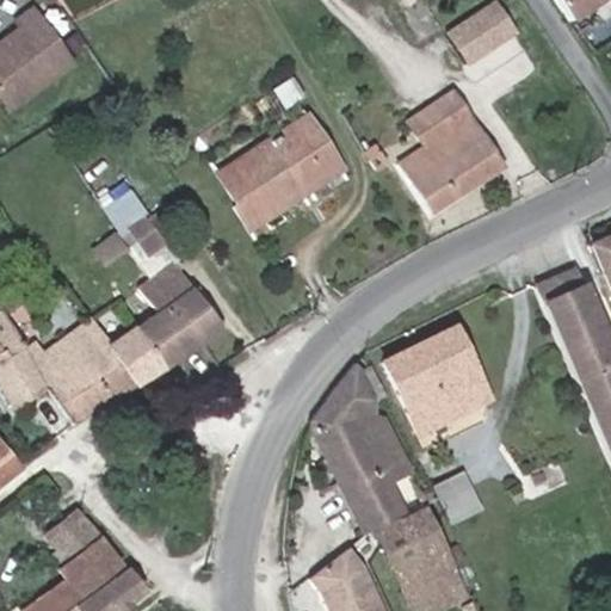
[(553,0),(567,20),(598,0),(553,0)]
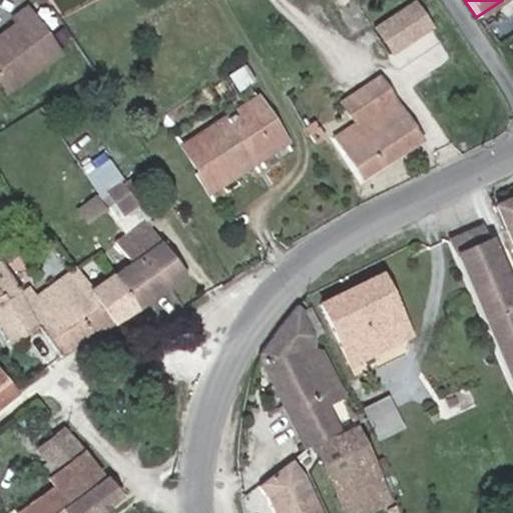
[(415,2),(403,10),(420,34),(431,26),(415,2)]
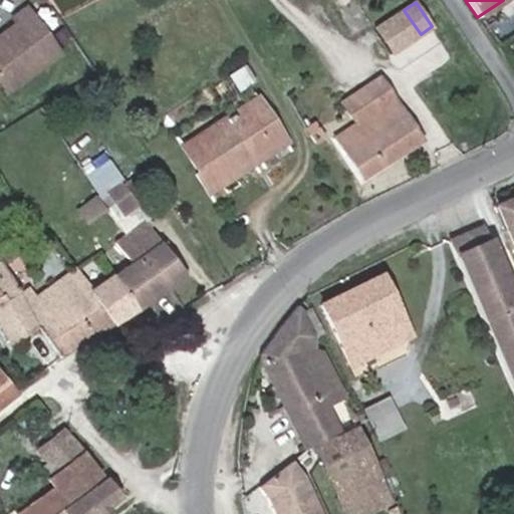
[(44,66),(29,45),(46,33),(26,6),(10,17),(15,23),(0,34),(0,84),(6,93),(44,66)]
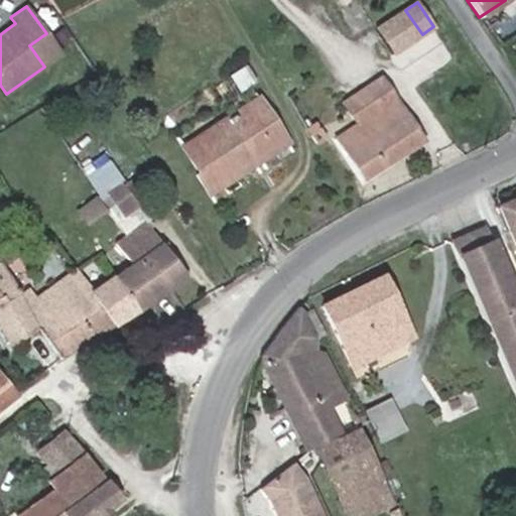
[(422,34),(405,10),(375,29),(392,55),(422,34)]
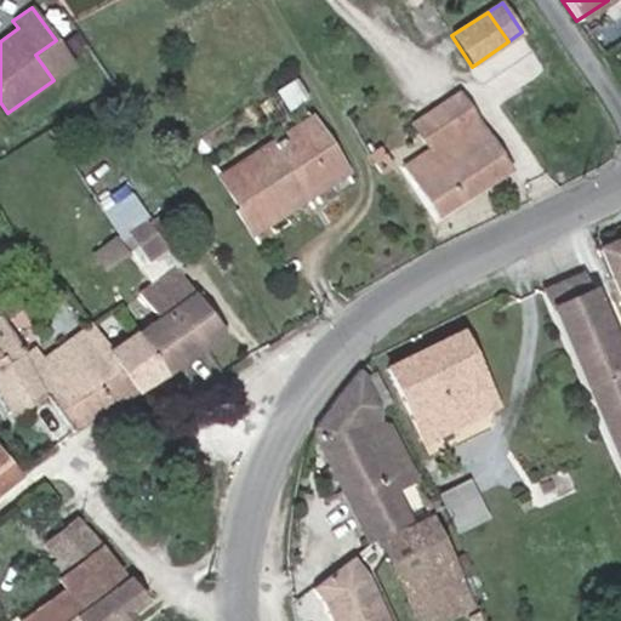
[(74,66),(56,40),(35,55),(53,80),(74,66)]
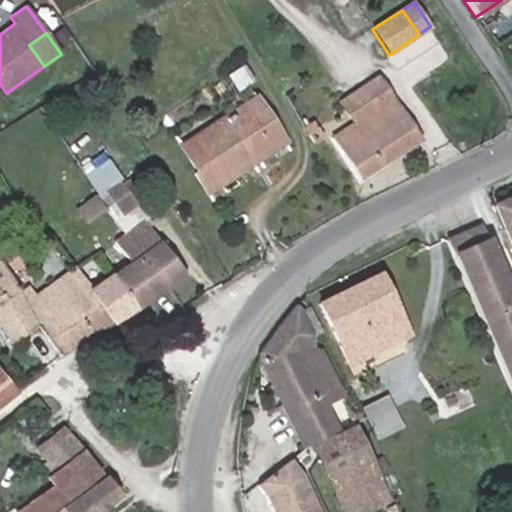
[(234,63),(245,79),(251,76),(240,58),(234,63)]
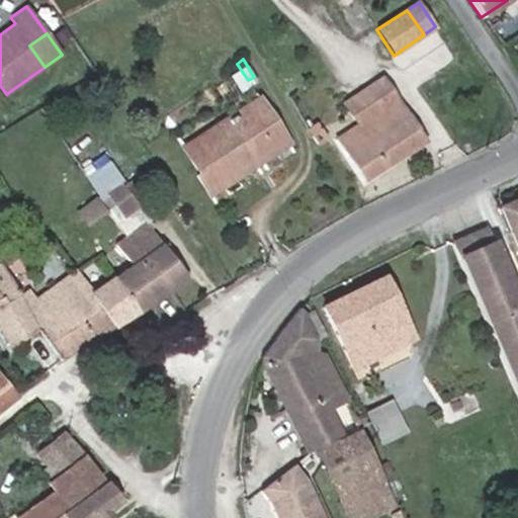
[(227,70),(238,87),(248,80),(237,64),(227,70)]
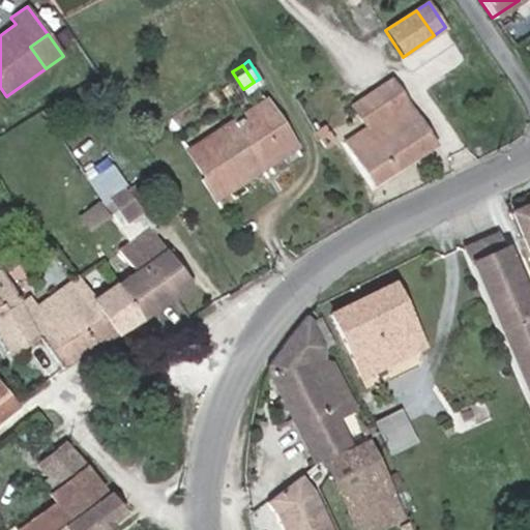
[(436,145),(392,80),(373,92),(388,115),(367,128),(345,143),(372,185),(436,145)]
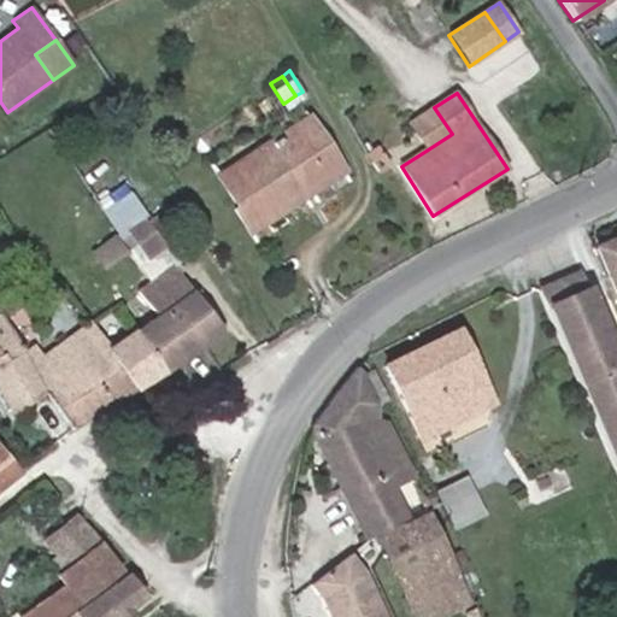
[(452,134),(434,107),(410,124),(428,150),(452,134)]
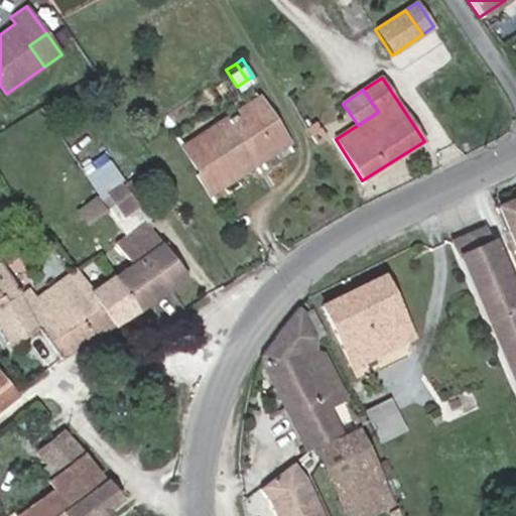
[(237,119),(262,103),(259,97),(234,114),(237,119)]
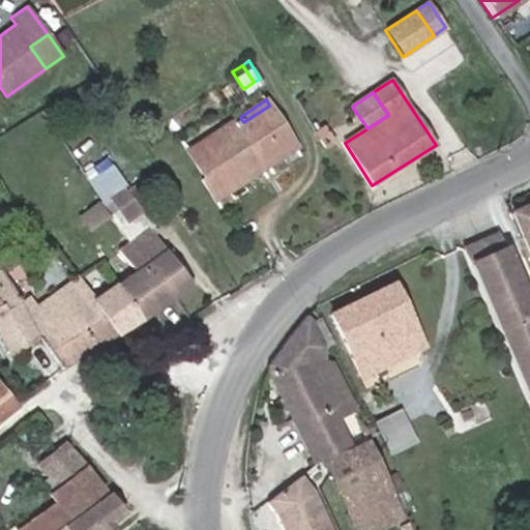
[(264,160),(293,142),(269,106),(243,122),(240,117),(223,127),(224,130),(187,154),(202,175),(211,169),(213,172),(201,180),(214,201),(252,177),(246,172),(259,164),(255,157),(261,153),(264,160)]
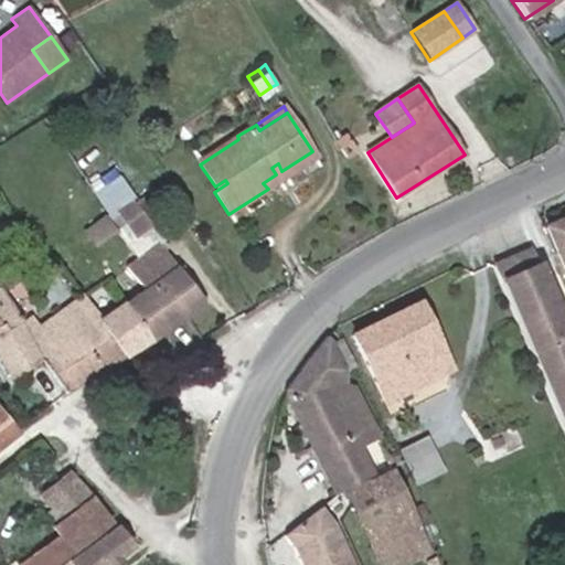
[(200,164),(238,139),(237,136),(199,161),(200,164)]
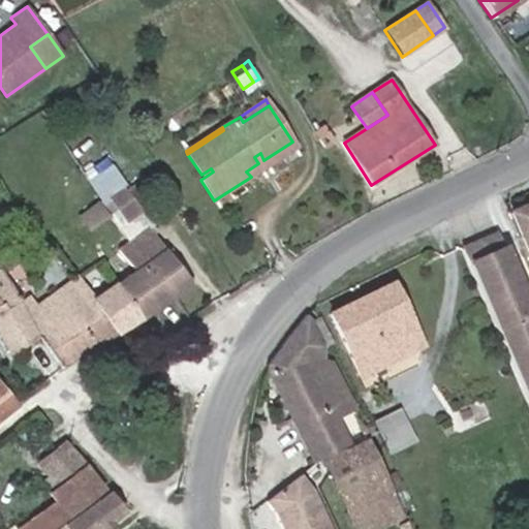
[(334,141),(328,132),(318,138),(324,147),(334,141)]
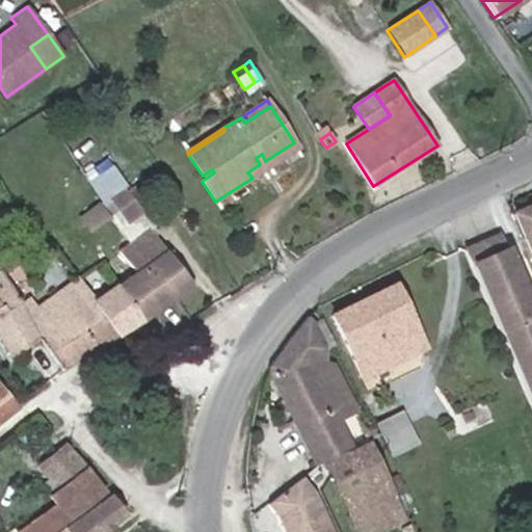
[(125,187),(126,187),(111,166),(88,183),(102,204),(108,200),(125,187)]
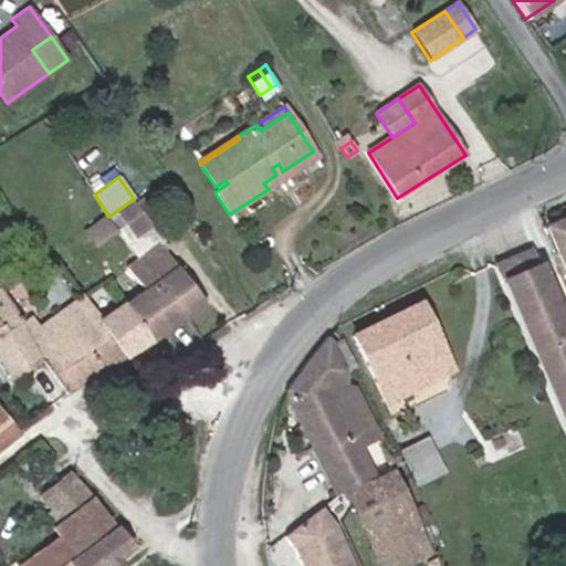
[(95,247),(116,231),(136,260),(159,244),(164,241),(150,223),(161,216),(147,197),(137,203),(134,199),(133,199),(153,228),(135,240),(115,212),(108,217),(85,233),(95,247)]
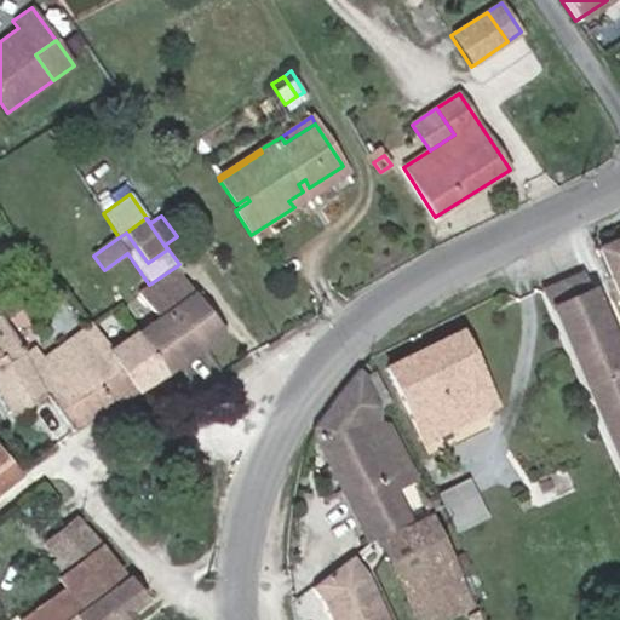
[(167,250),(145,218),(126,233),(148,263),(167,250)]
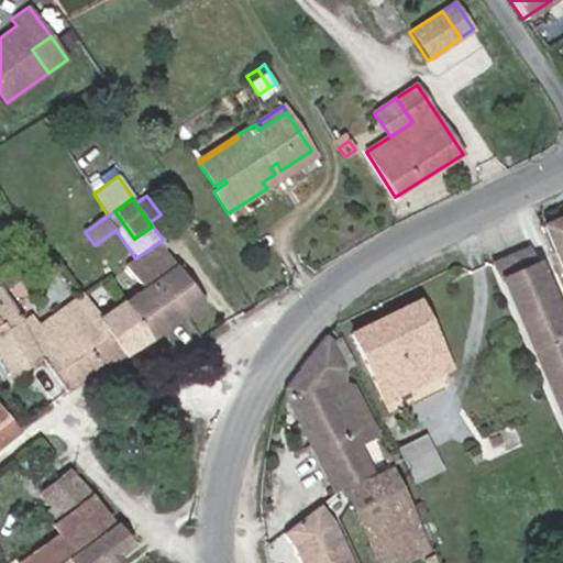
[(562,213),(543,223),(562,271),(562,213)]
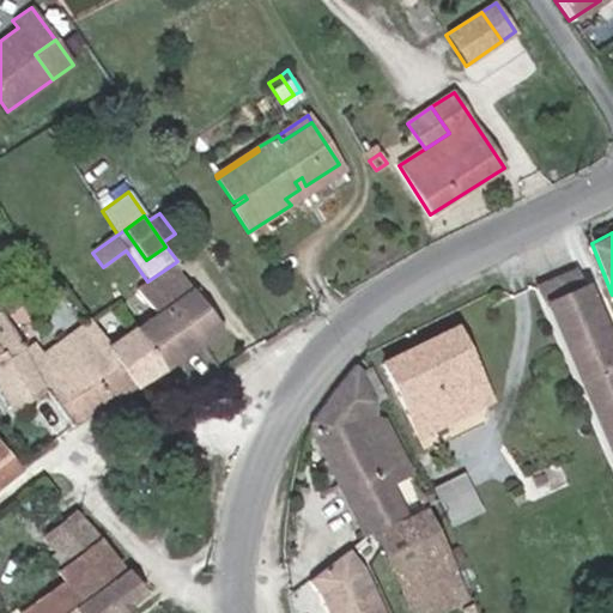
[(222,331),(189,289),(173,265),(147,281),(137,289),(157,314),(144,323),(171,363),(222,331)]
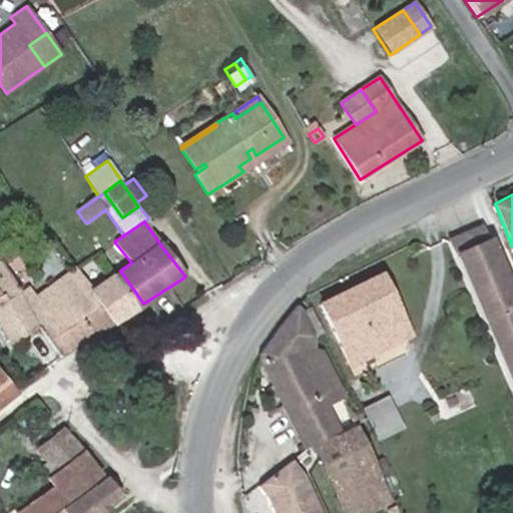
[(512,320),(501,291),(509,288),(504,276),(495,279),(484,250),(492,246),(483,225),(446,241),(512,396),(512,320)]
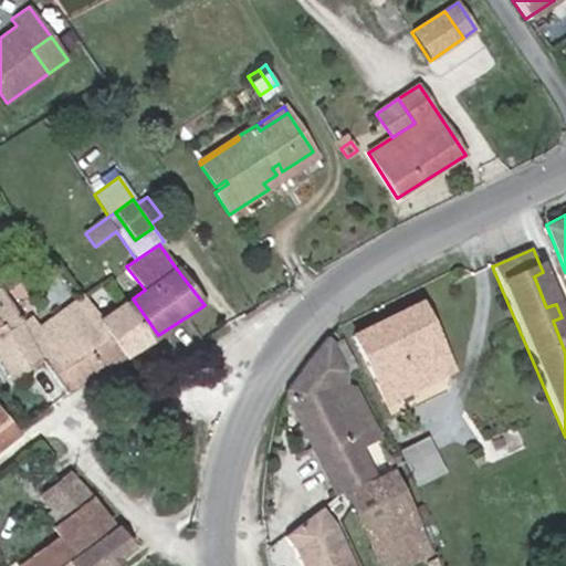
[(556,304),(543,272),(534,276),(546,307),(556,304)]
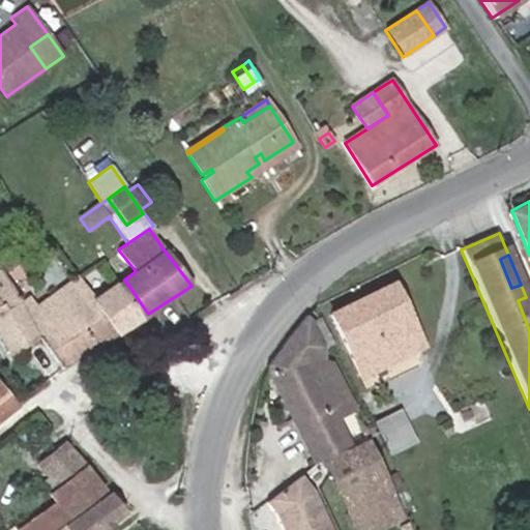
[(0,271),(0,336),(10,355),(39,339),(0,271)]
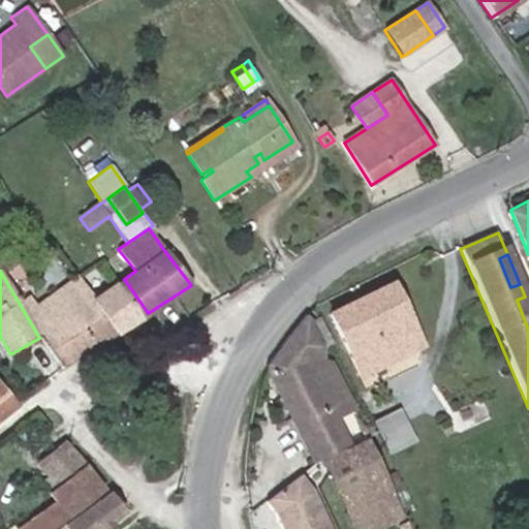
[(39,308),(80,279),(75,273),(35,303),(39,308)]
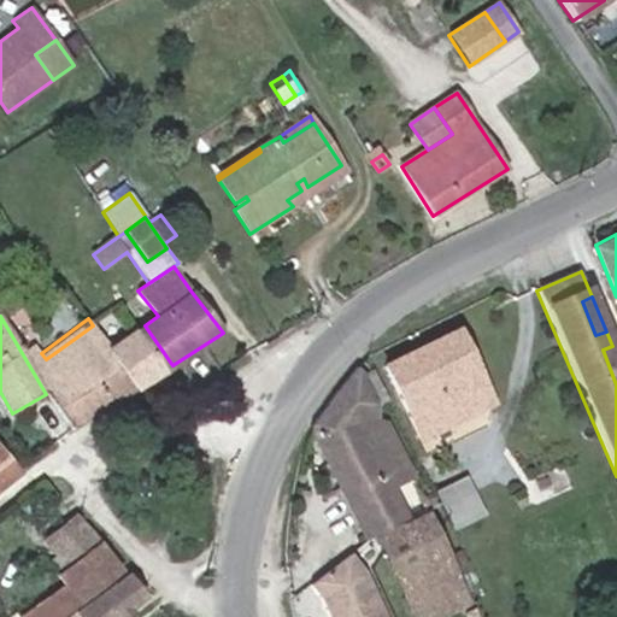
[(71,428),(172,365),(145,325),(110,347),(93,325),(46,359),(41,353),(35,345),(25,352),(23,353),(46,394),(71,428)]
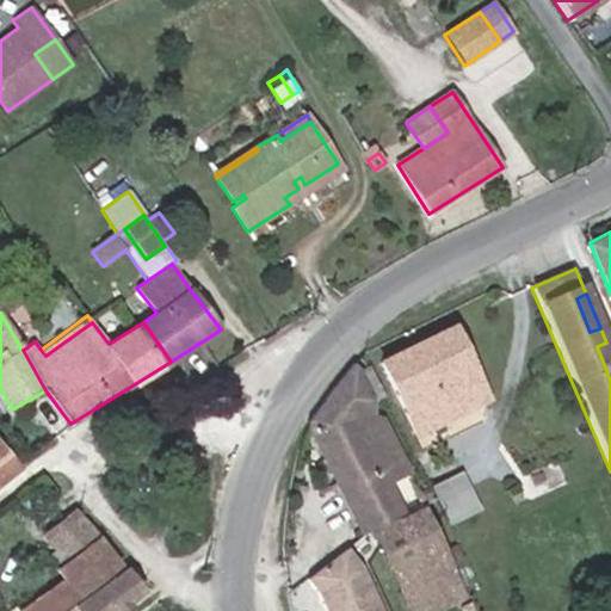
[(488,401),(451,326),(378,362),(415,437),(488,401)]
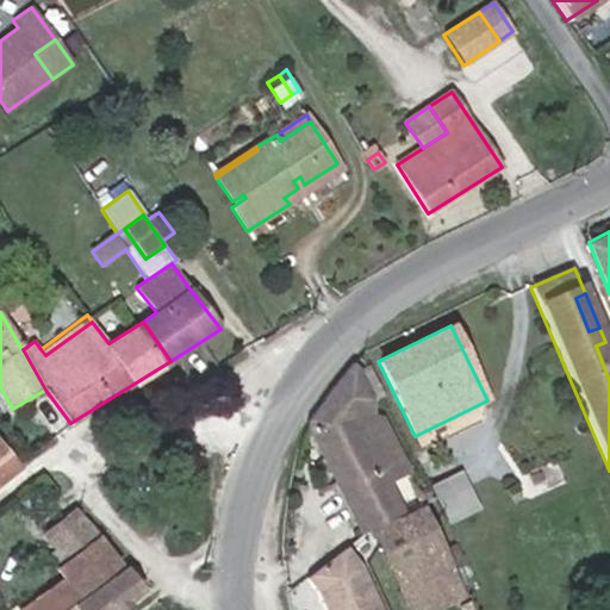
[(609,353),(605,342),(596,346),(609,380),(609,353)]
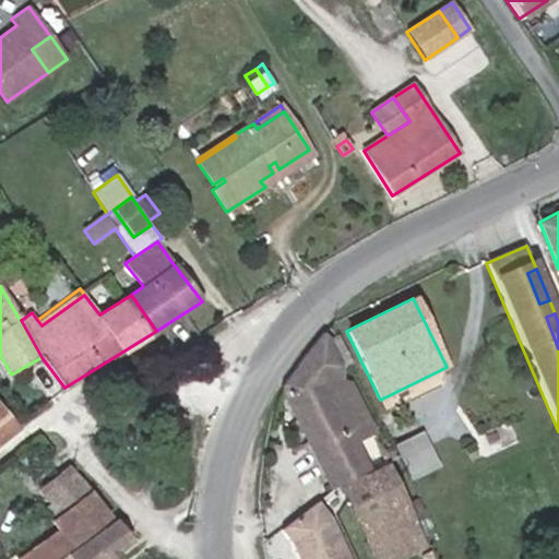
[(306,355),(283,387),(283,389),(282,390),(332,490),(340,486),(368,471),(354,443),(372,435),(348,387),(336,382),(341,368),(323,334),(306,355)]
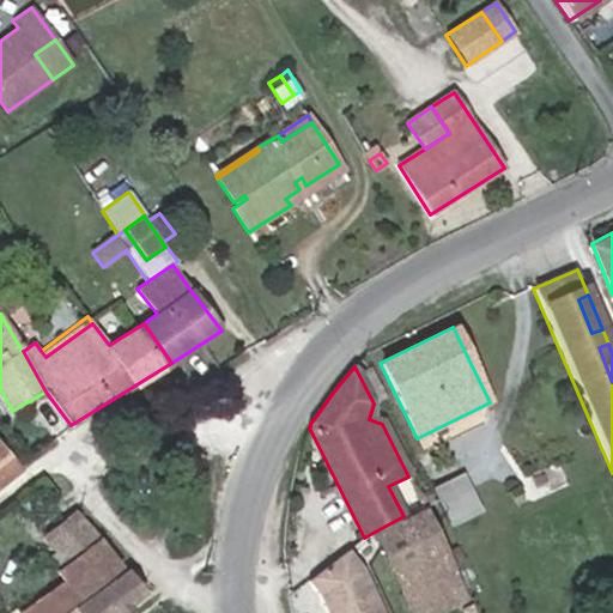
[(0,484),(18,469),(0,449),(0,484)]
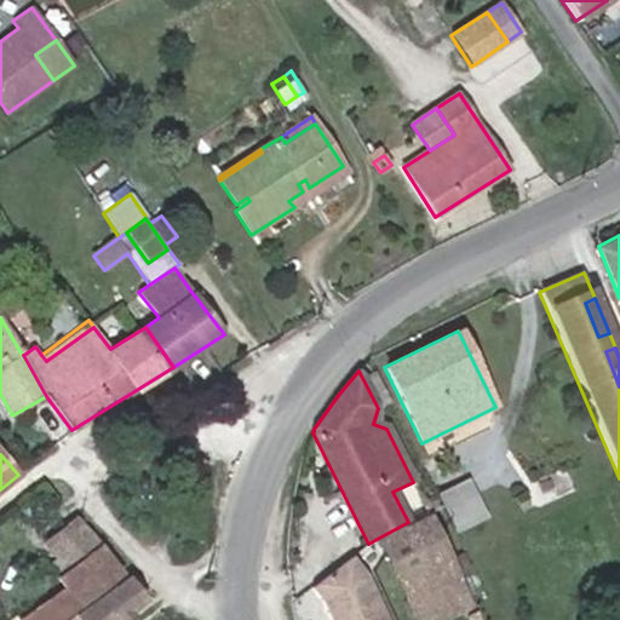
[(443,506),(474,493),(468,481),(437,495),(443,506)]
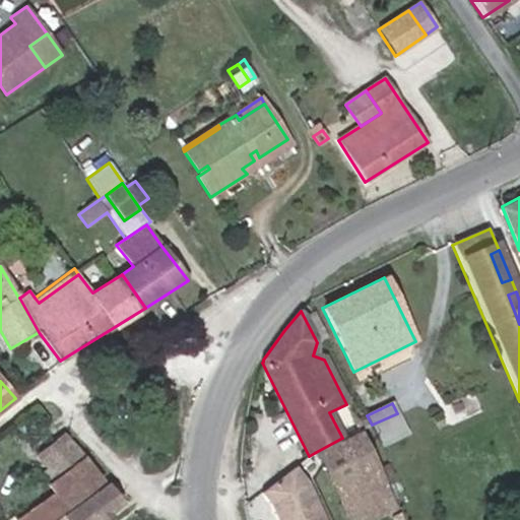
[(397,413),(372,425),(382,446),(407,434),(397,413)]
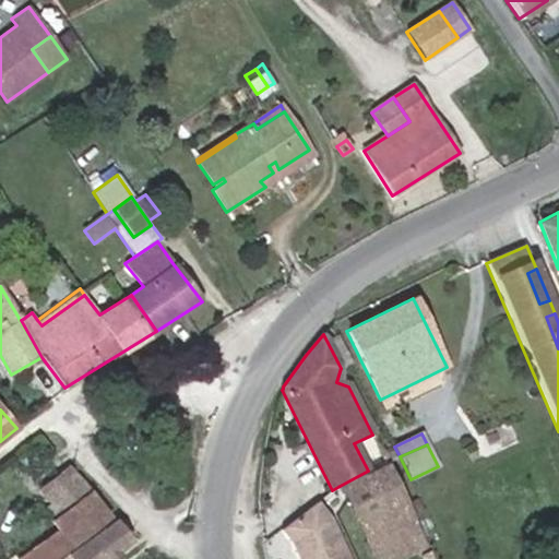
[(405,506),(384,464),(368,471),(340,486),(367,542),(364,543),(371,558),(375,558),(381,556),(372,537),(411,518),(405,506)]
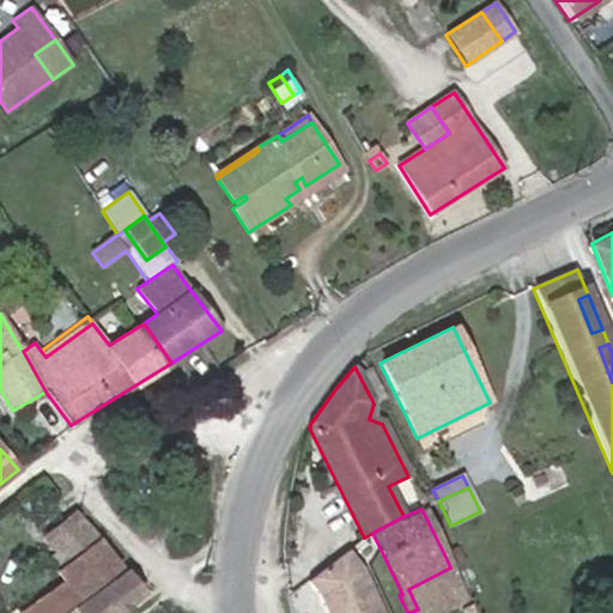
[(67,563),(98,540),(74,514),(44,538),(67,563)]
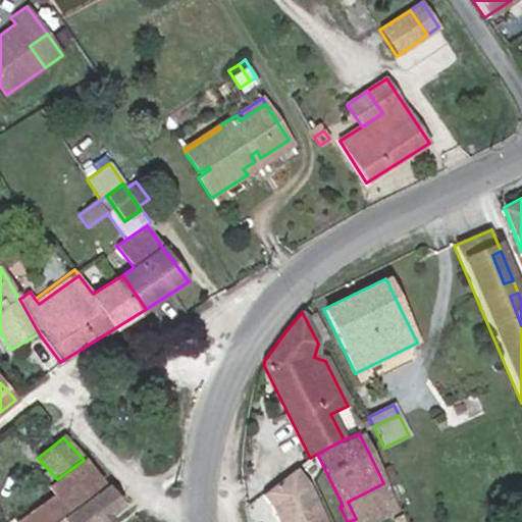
[(51,521),(102,484),(84,460),(57,479),(50,485),(57,493),(17,521),(51,521)]
